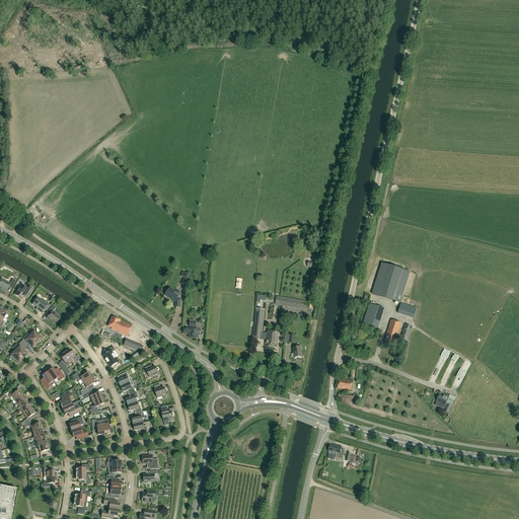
[(372,295),(399,303),(410,273),(382,264),(372,295)]
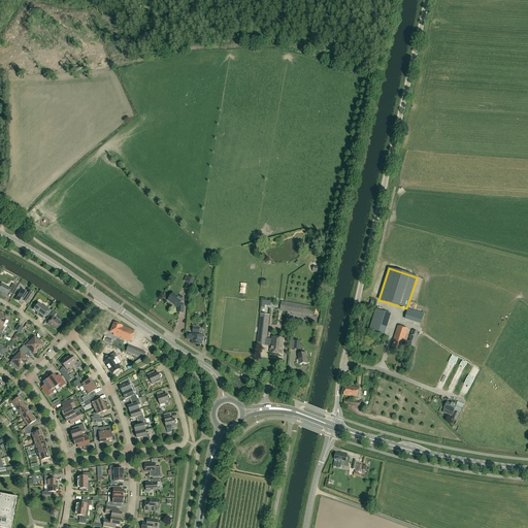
[(189,279),(184,289),(189,291),(193,282),(189,279)]
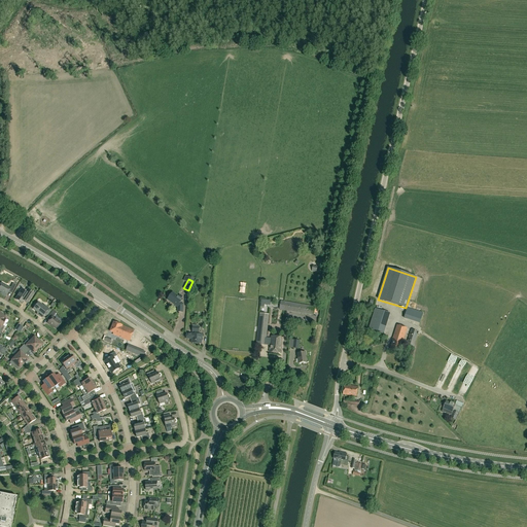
[(0,284),(0,291),(6,295),(9,289),(12,291),(16,285),(13,283),(10,288),(1,283),(0,284)]
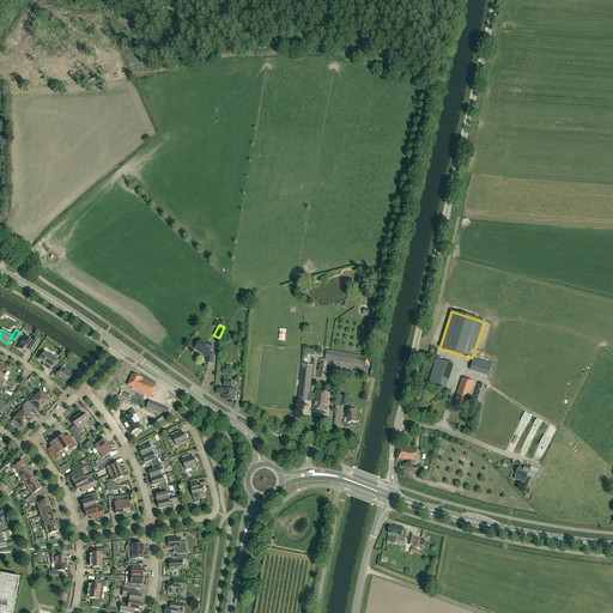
[(25,337),(18,349),(25,353),(28,351),(31,353),(40,341),(35,339),(32,343),(25,337)]
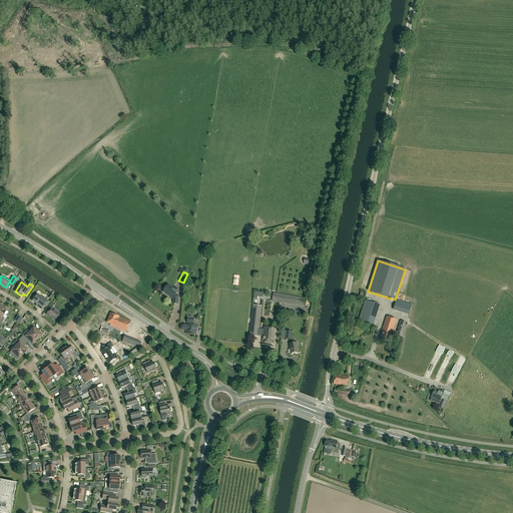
[(177,292),(167,285),(163,292),(172,299),(173,299),(173,304),(178,304),(178,296),(175,294),(177,292)]
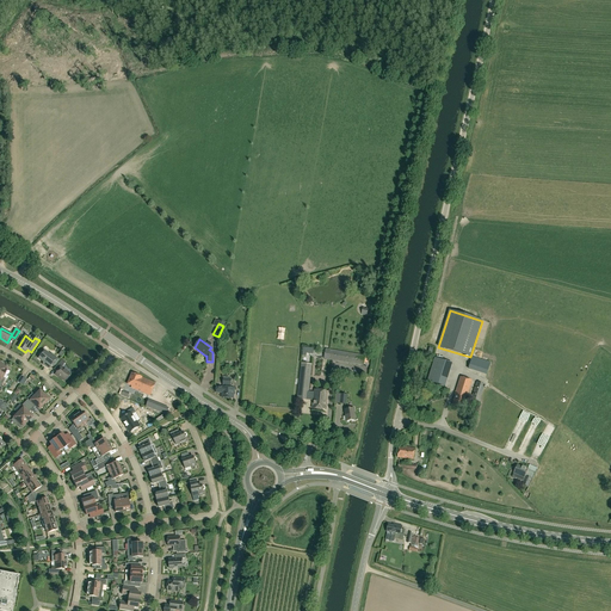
[(325,359),(363,365),(365,356),(326,349),(325,359)]
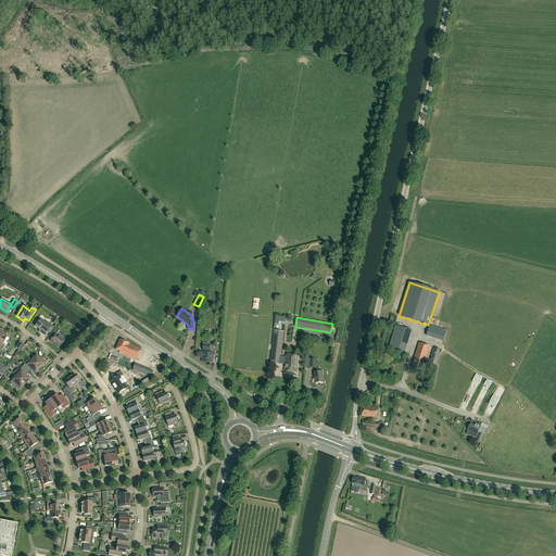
[(36,324),(37,325),(35,326),(41,331),(40,332),(43,336),(47,331),(49,333),(53,328),(47,323),(46,324),(40,319),(38,323),(37,321),(36,323),(36,324)]
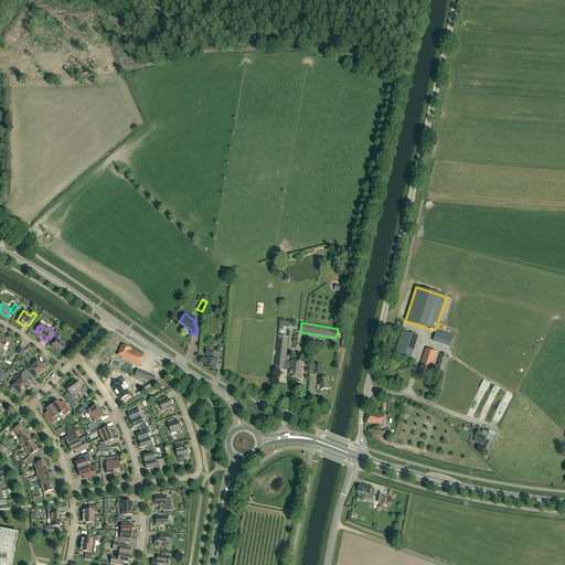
[(402,330),(395,351),(411,356),(417,336),(402,330)]
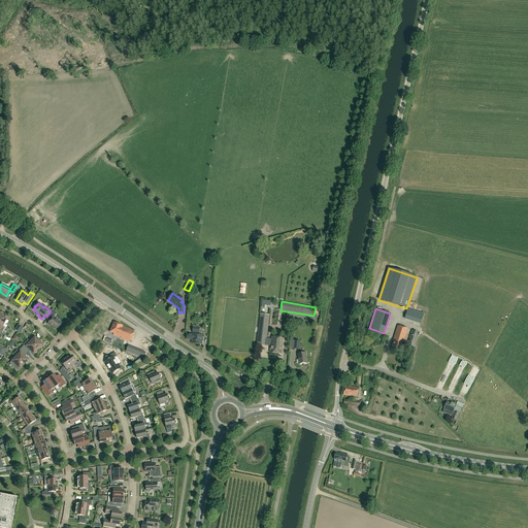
[(424,314),(408,308),(405,319),(409,320),(421,324),(424,314)]
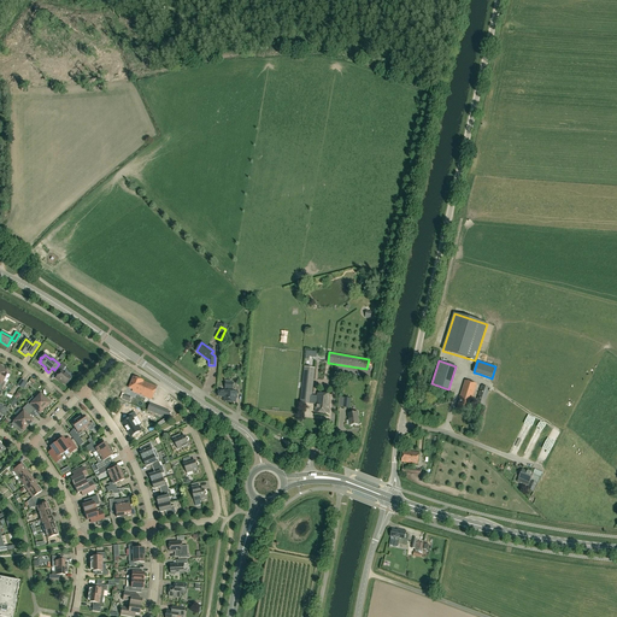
[(60,372),(56,377),(65,386),(71,378),(63,371),(66,366),(63,363),(57,369),(60,372)]
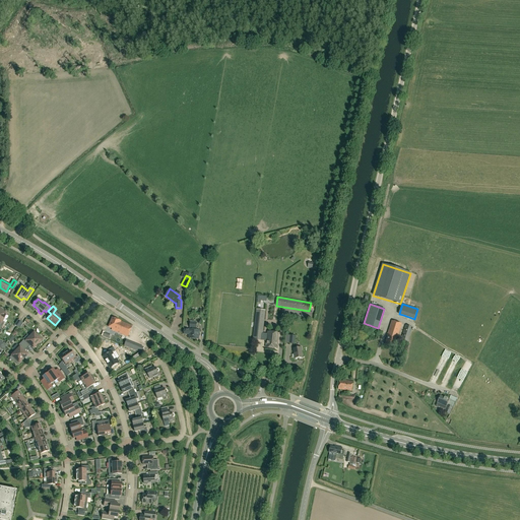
[(262,340),(262,335),(265,311),(257,310),(253,340),(262,341),(262,340)]
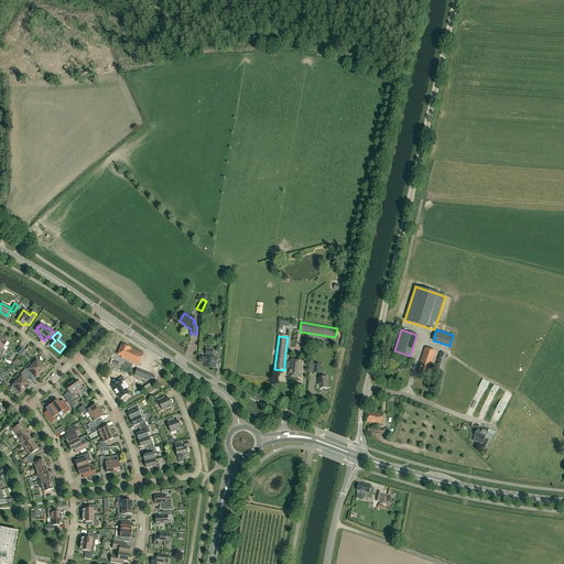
[(143,354),(131,349),(131,348),(122,345),(118,355),(121,357),(121,358),(139,366),(143,354)]
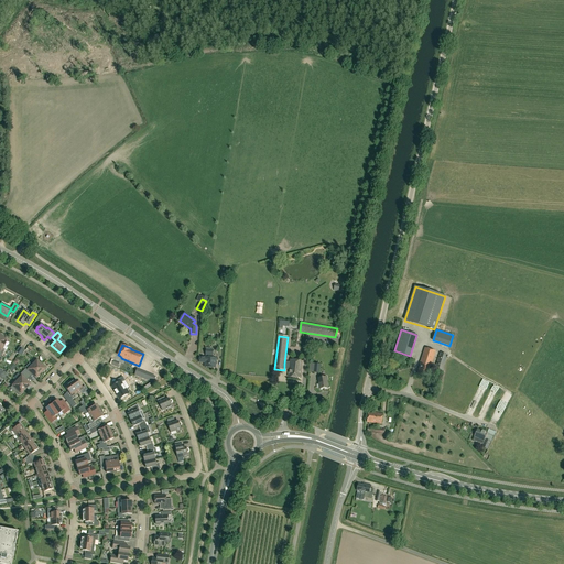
[(432,365),(435,351),(425,348),(421,362),(418,373),(427,377),(431,367),(435,368),(435,369),(443,371),(447,356),(440,354),(436,366),(432,365)]
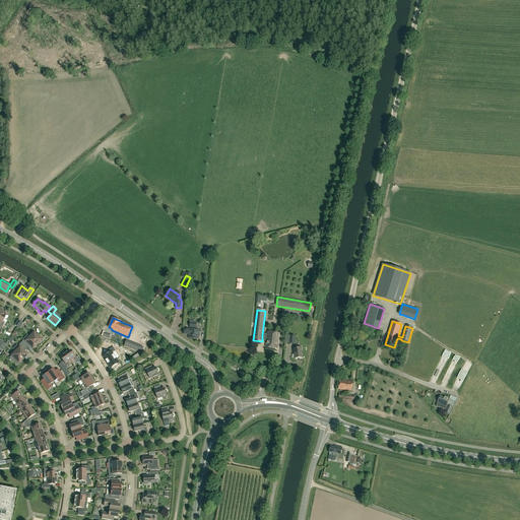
[(189,334),(189,338),(199,339),(199,330),(196,330),(196,322),(190,322),(190,329),(185,329),(184,334),(189,334)]
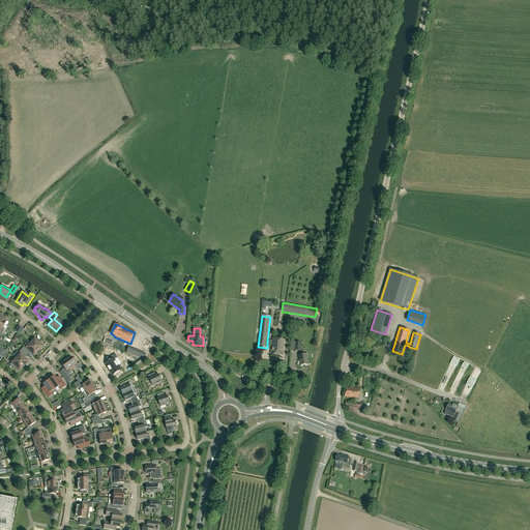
[(272,342),(267,342),(267,347),(271,347),(271,354),(283,356),(285,340),(273,339),(272,342)]
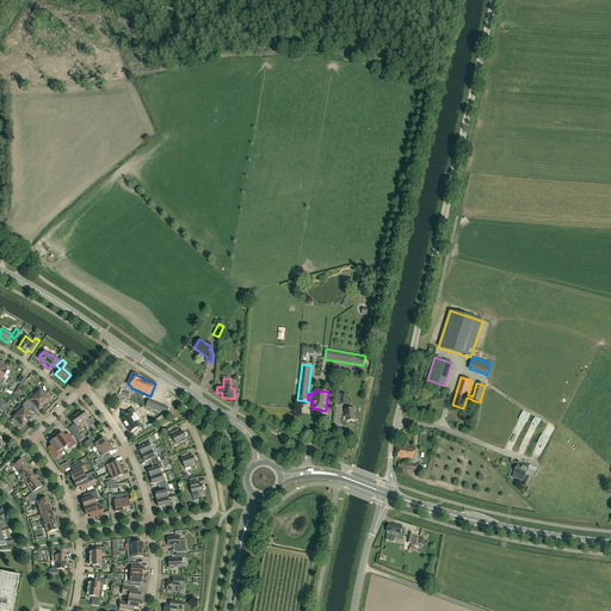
[(35,396),(44,405),(50,399),(45,394),(44,395),(39,392),(35,396)]
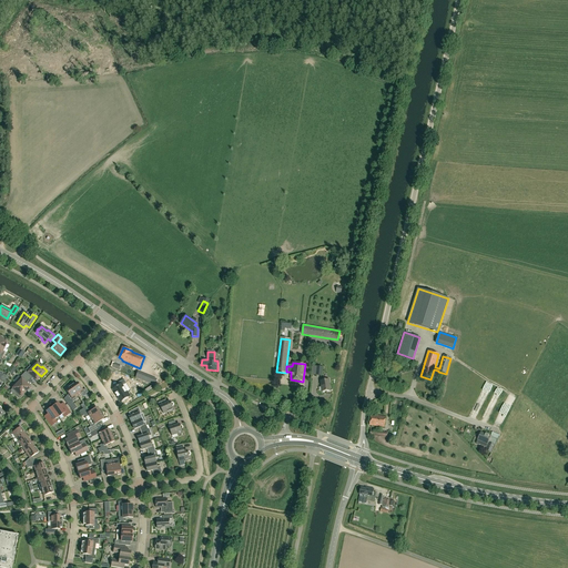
[(312,365),(312,375),(322,376),(323,367),(312,365)]
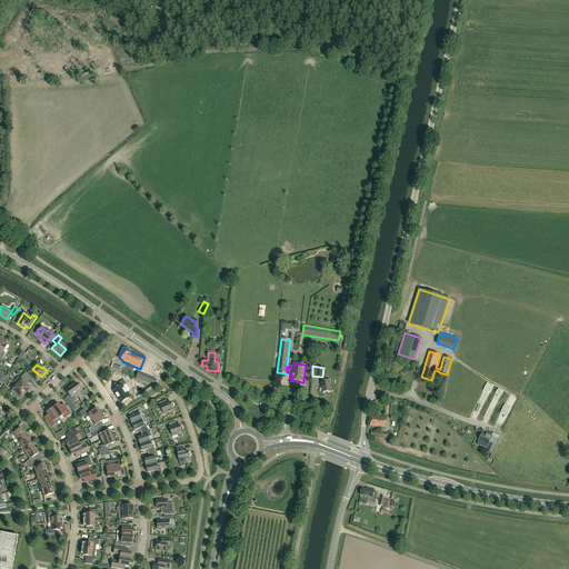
[(37,381),(41,377),(32,369),(28,373),(26,371),(23,375),(29,379),(31,377),(37,381)]
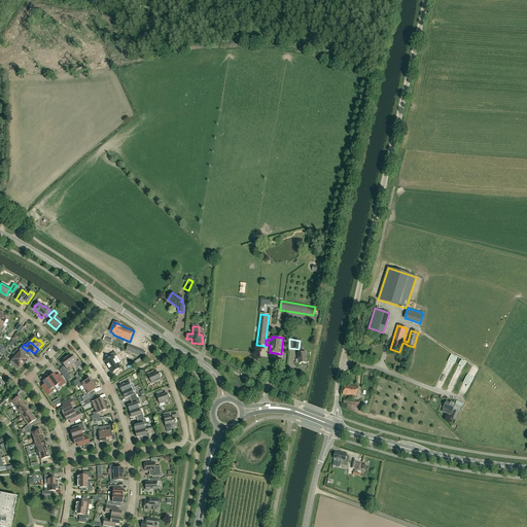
[(126,351),(134,354),(136,349),(128,345),(126,351)]
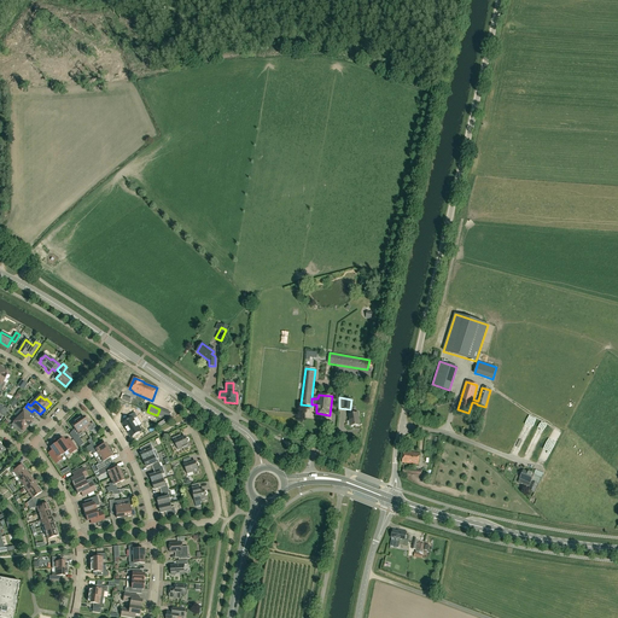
[(18,418),(28,427),(33,421),(27,417),(30,414),(24,408),(22,410),(23,413),(18,418)]
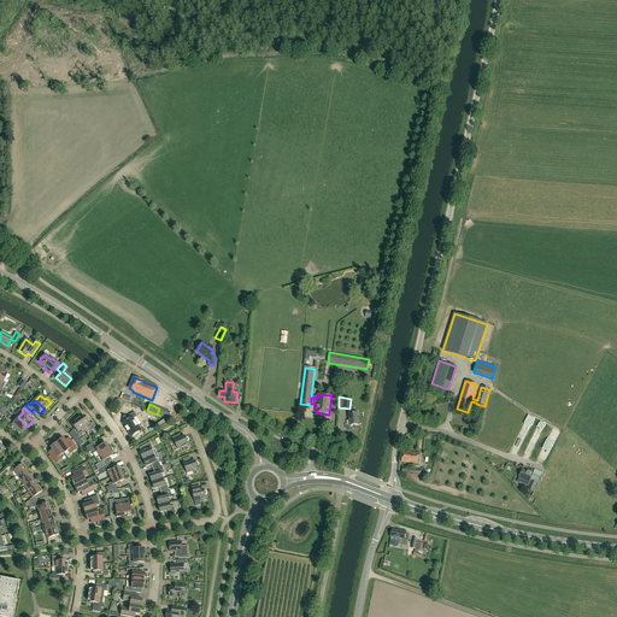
[(348,413),(350,425),(359,424),(358,412),(348,413)]
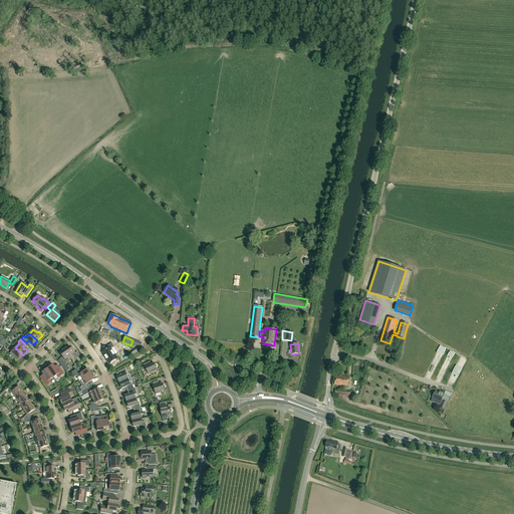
[(64,350),(70,358),(73,356),(75,359),(77,357),(79,360),(81,358),(77,351),(74,353),(69,346),(64,350)]
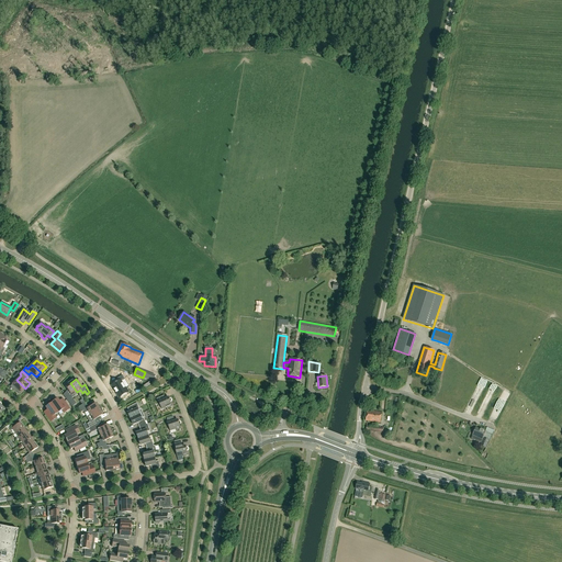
[(20,394),(25,389),(17,380),(10,386),(14,391),(15,390),(20,394)]
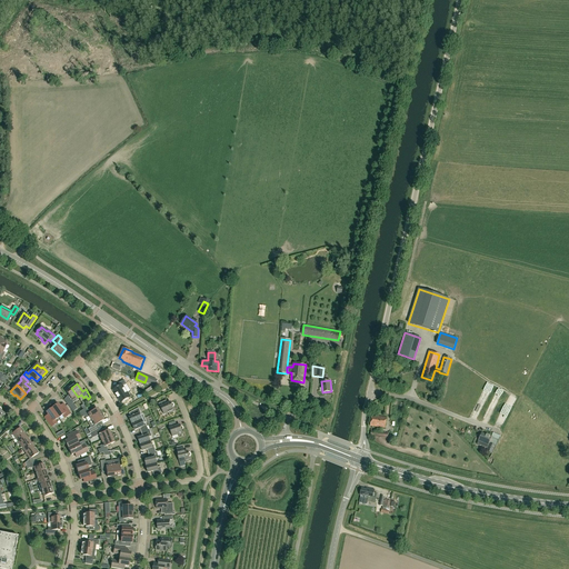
[(120,388),(120,387),(115,390),(121,402),(127,398),(125,395),(128,392),(123,386),(120,388)]
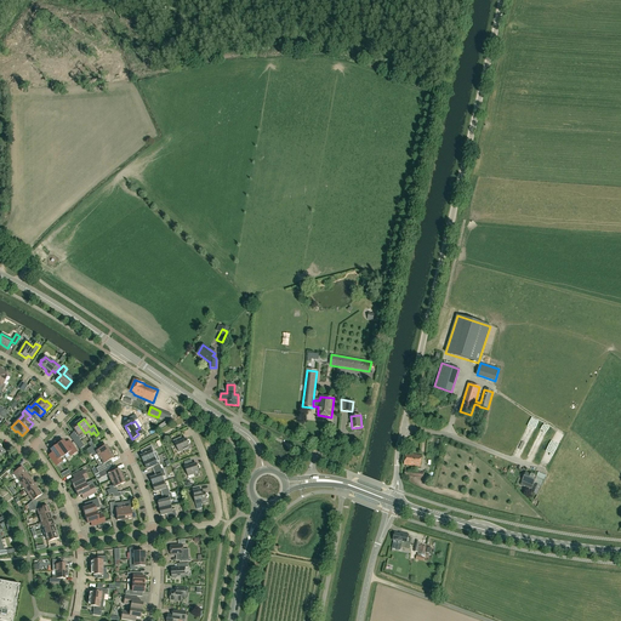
[(153,434),(160,429),(157,422),(149,427),(153,434)]
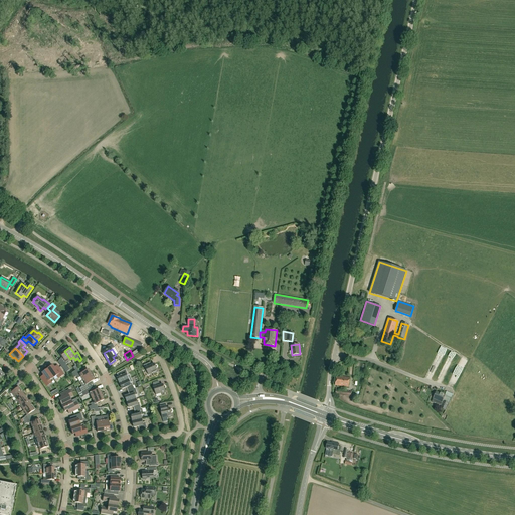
[(67,361),(70,359),(64,351),(59,354),(64,361),(59,365),(66,373),(69,370),(65,365),(68,363),(68,362),(67,361)]
